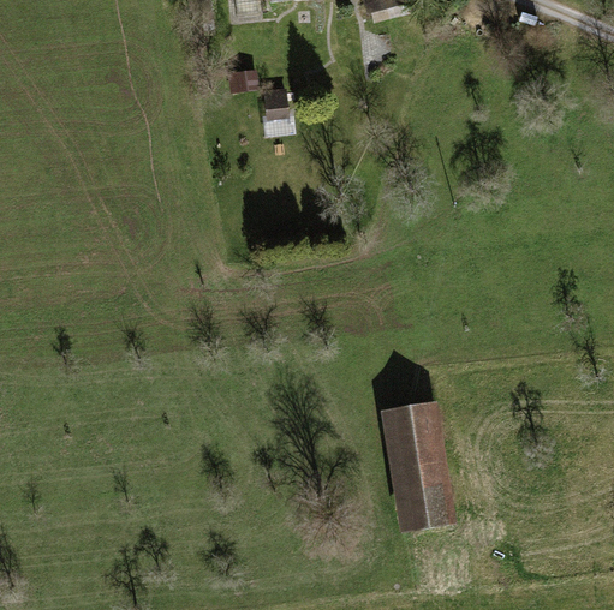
[(363,0),(367,11),(405,0),(363,0)]
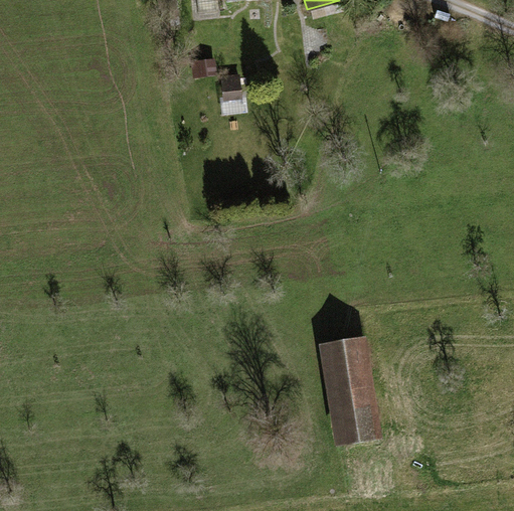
[(213,56),(195,58),(197,75),(215,73),(213,56)]
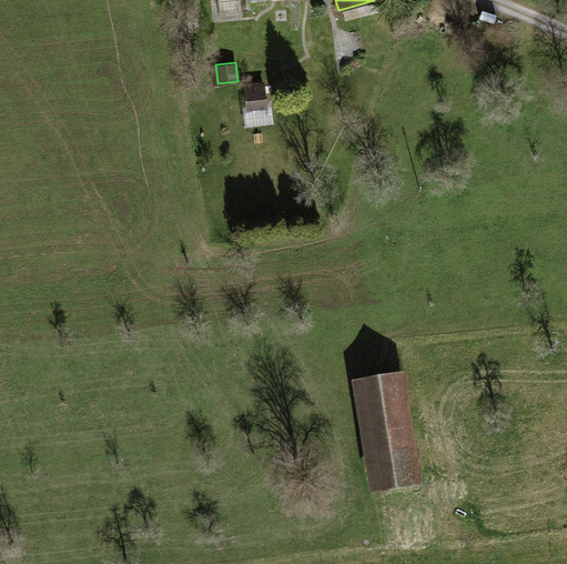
[(263,79),(243,81),(246,109),(266,107),(263,79)]
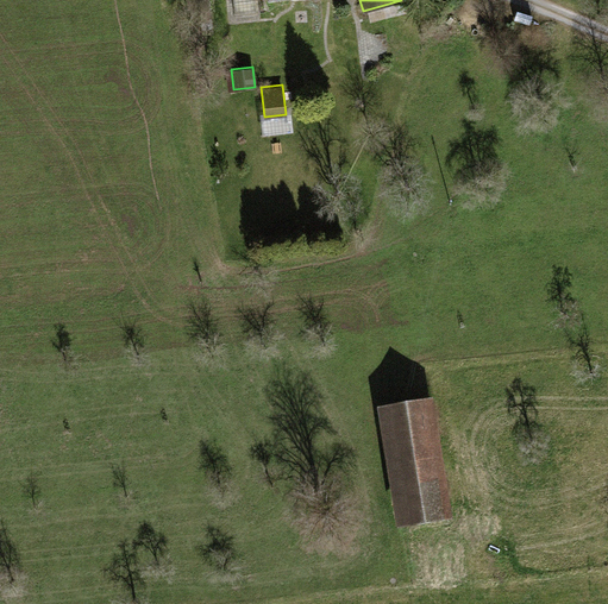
[(254,92),(237,94),(239,111),(255,109),(254,92)]
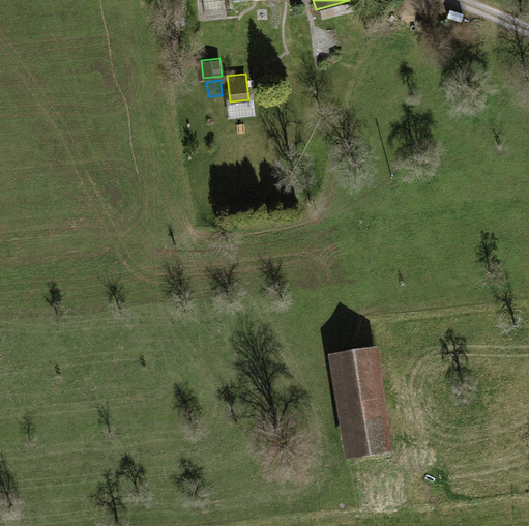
[(376,345),(327,353),(344,459),(392,450),(376,345)]
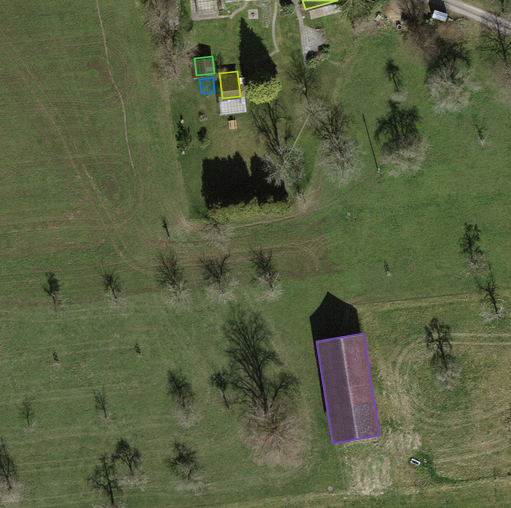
All buildings are outlined.
